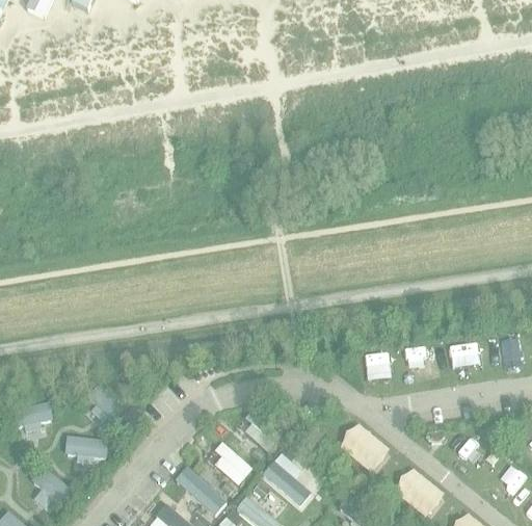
[(30,0),(27,8),(44,16),(51,0),(30,0)]
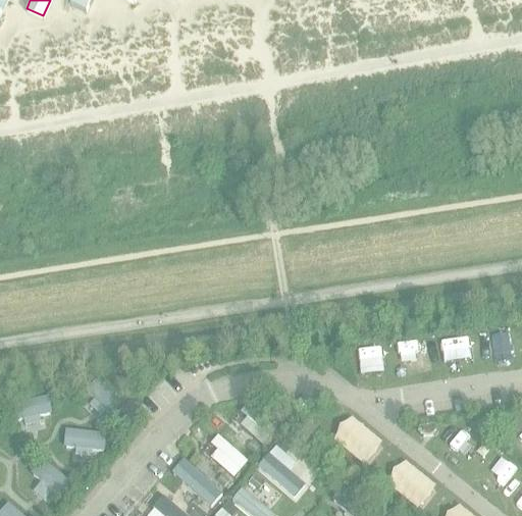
[(70,0),(69,2),(86,9),(90,0),(70,0)]
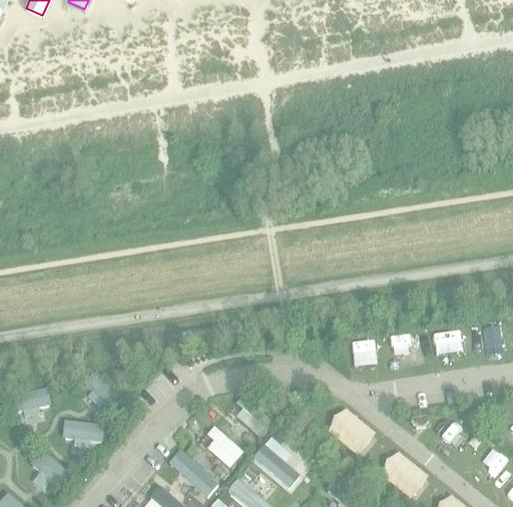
[(126,397),(97,368),(85,381),(113,409),(126,397)]
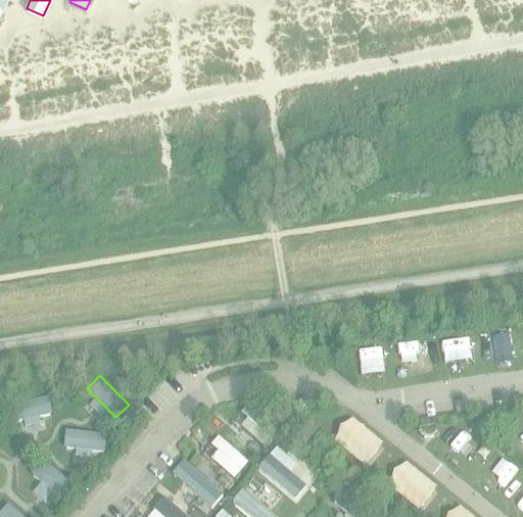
[(53,411),(49,394),(8,402),(12,419),(53,411)]
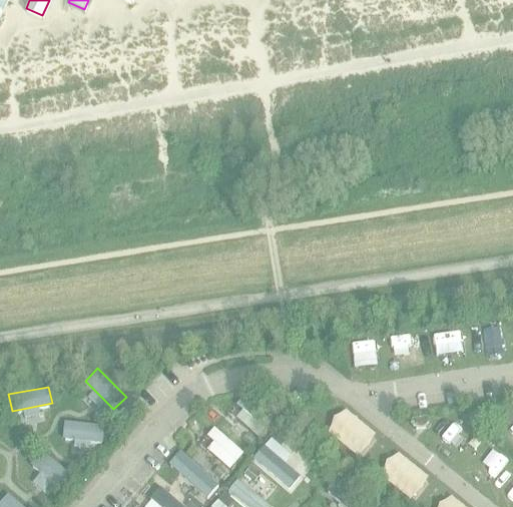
[(512,389),(497,397),(504,412),(512,408),(512,389)]
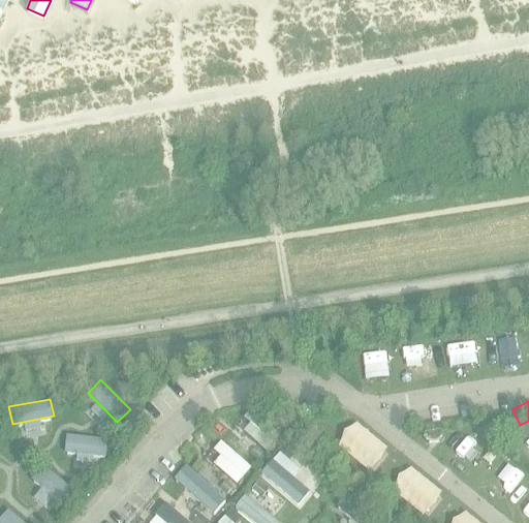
[(267,449),(281,432),(250,407),(243,416),(250,421),(243,430),(267,449)]
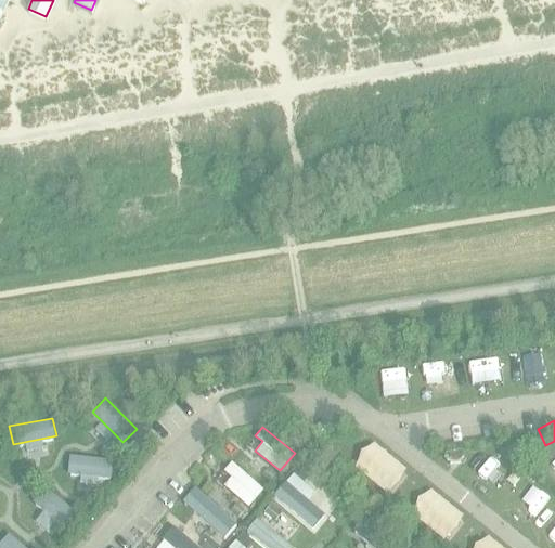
[(114,457),(71,453),(68,471),(112,477),(114,457)]
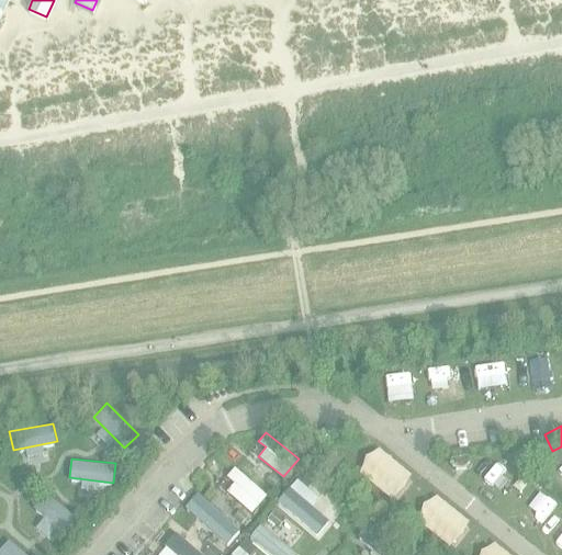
[(267,494),(234,466),(226,475),(234,482),(226,490),(251,511),(267,494)]
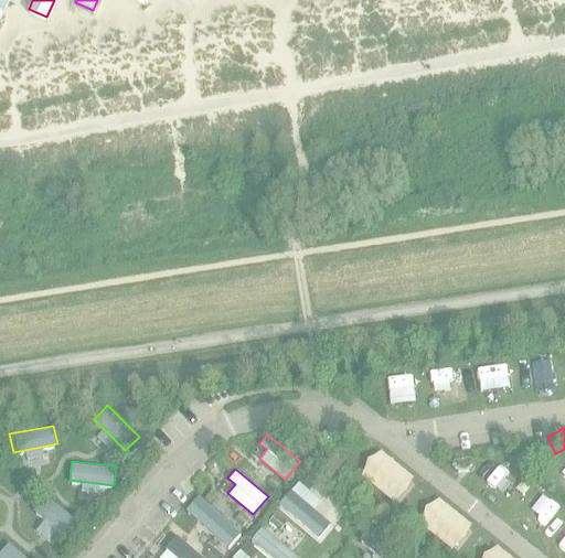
[(305,471),(298,480),(309,489),(316,481),(305,471)]
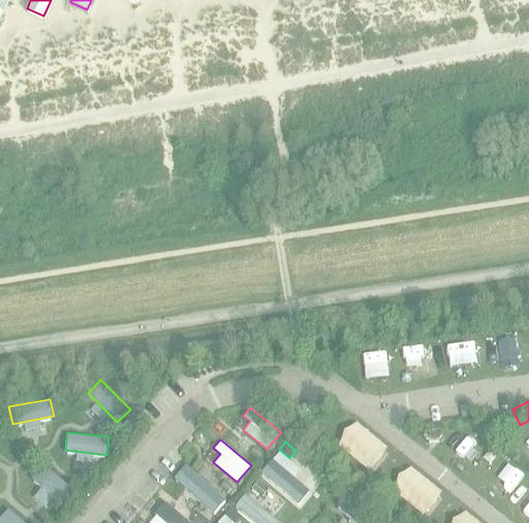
[(254,442),(249,449),(256,455),(262,449),(254,442)]
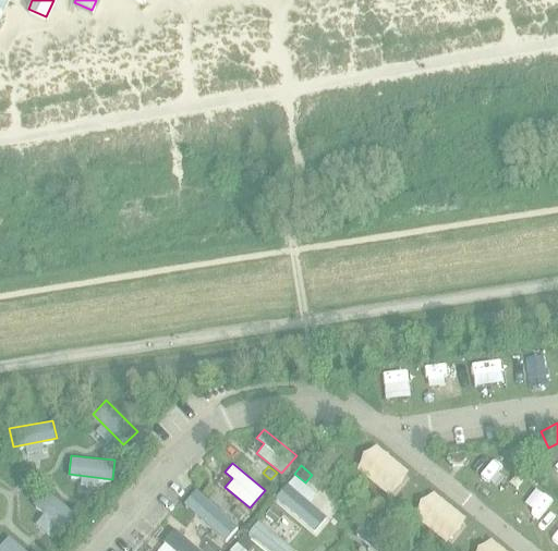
[(541,499),(554,479),(536,468),(524,488),(541,499)]
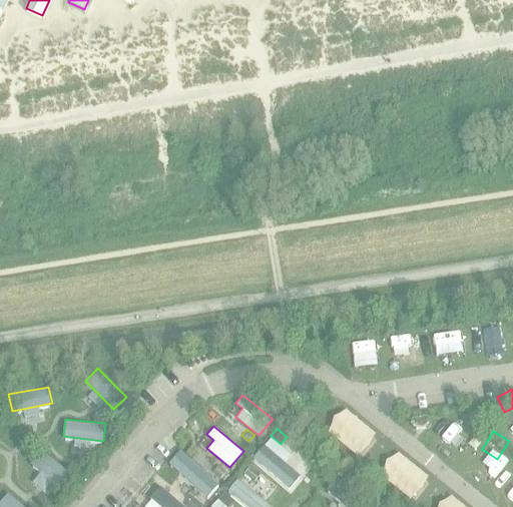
[(300,475),(265,444),(252,457),(289,488),(300,475)]
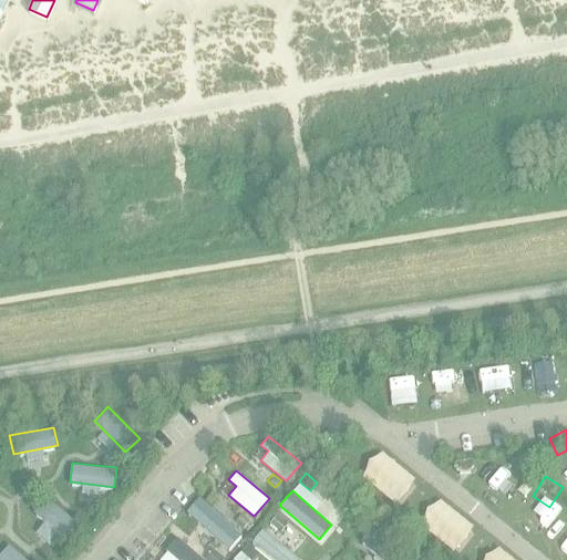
[(81,522),(45,495),(34,510),(69,537),(81,522)]
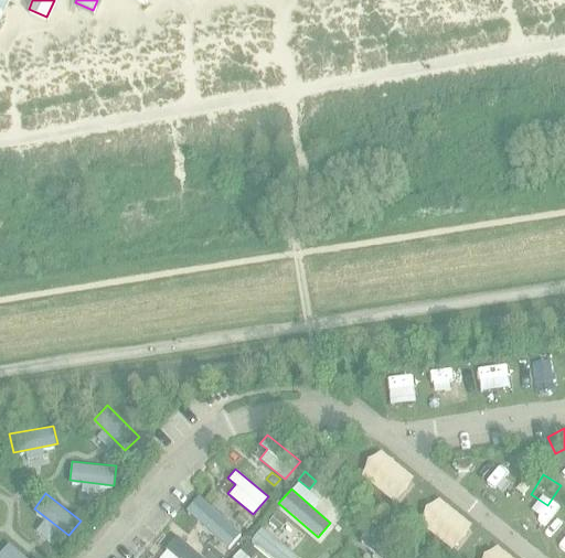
[(240,532),(198,494),(184,508),(226,547),(240,532)]
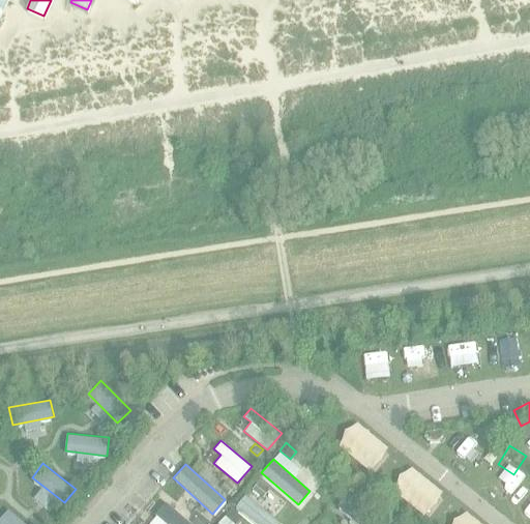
[(226,477),(219,484),(230,493),(236,487),(226,477)]
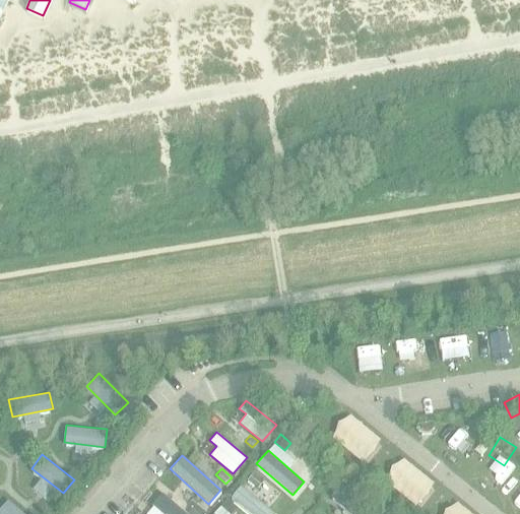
[(252,469),(247,476),(257,485),(262,477),(252,469)]
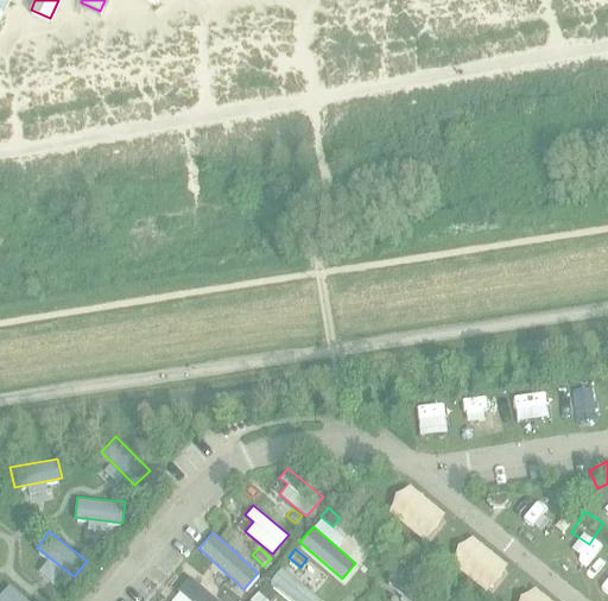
[(318,600),(322,599),(282,564),(270,580),(295,600),(318,600)]
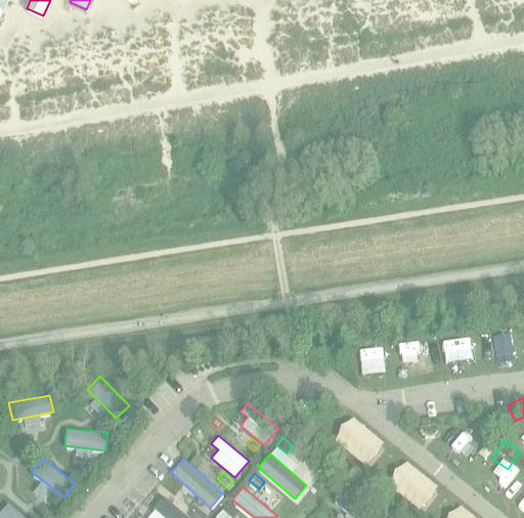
[(375,517),(378,516),(345,487),(334,500),(353,517),(375,517)]
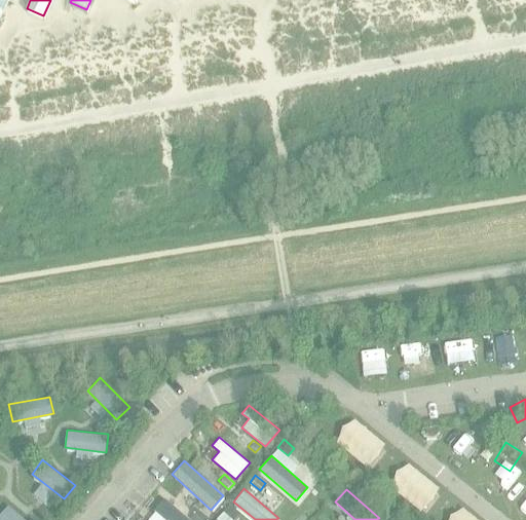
[(189,519),(163,497),(153,510),(165,519),(189,519)]
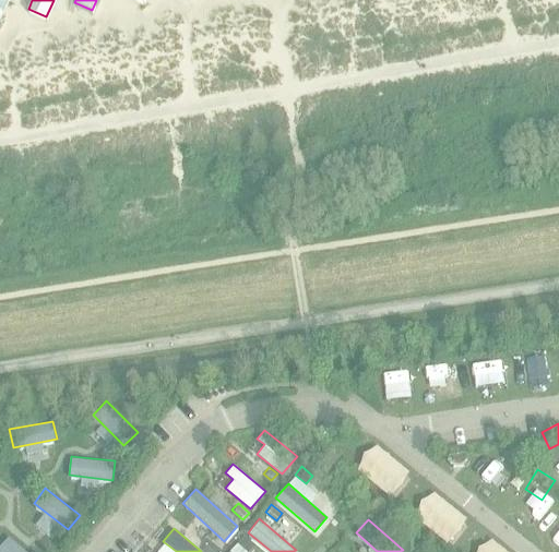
[(242,532),(236,540),(246,549),(252,541),(242,532)]
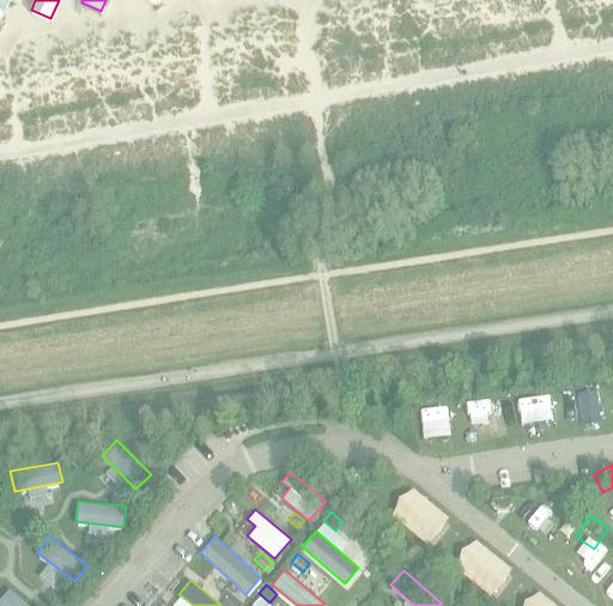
[(31,605),(10,587),(0,599),(0,605),(31,605)]
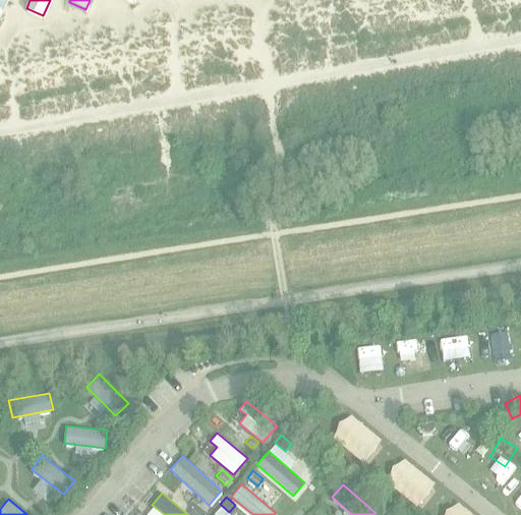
[(195,501),(187,511),(192,514),(201,514),(206,510),(195,501)]
